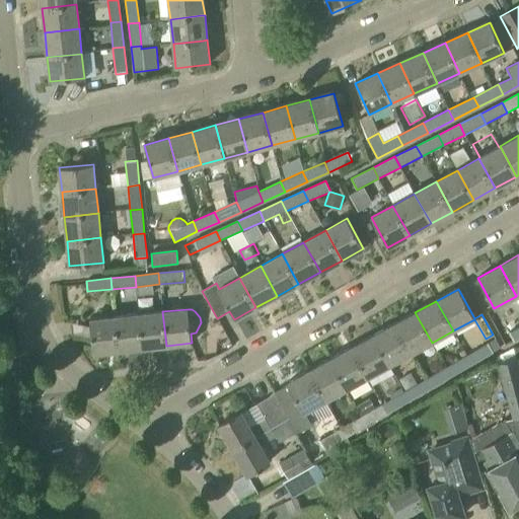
[(142,348),(166,346),(162,311),(139,314),(142,348)]
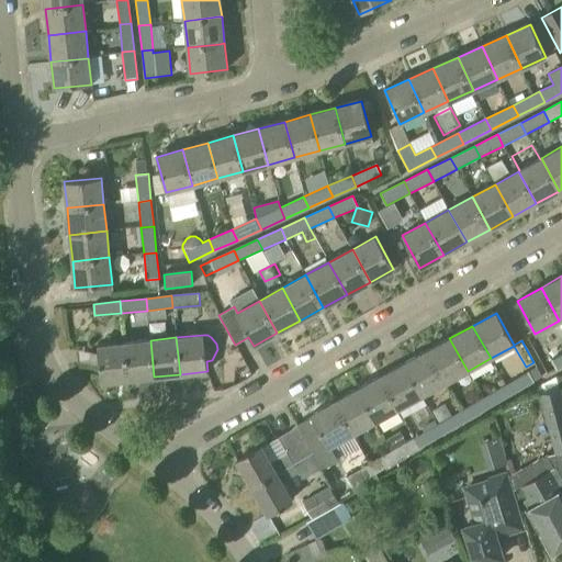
[(445,383),(468,371),(449,338),(426,351),(445,383)]
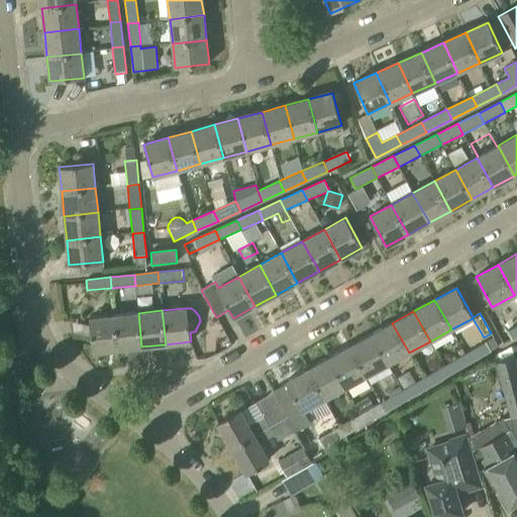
[(117,349),(141,346),(138,313),(114,316),(117,349)]
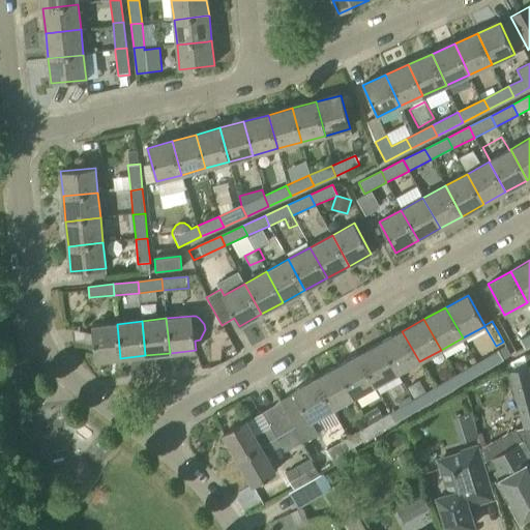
[(95,361),(120,358),(117,324),(91,326),(95,361)]
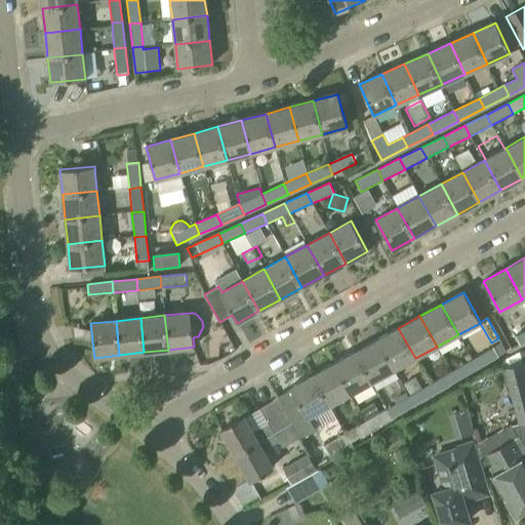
[(393,370),(415,358),(398,328),(376,339),(393,370)]
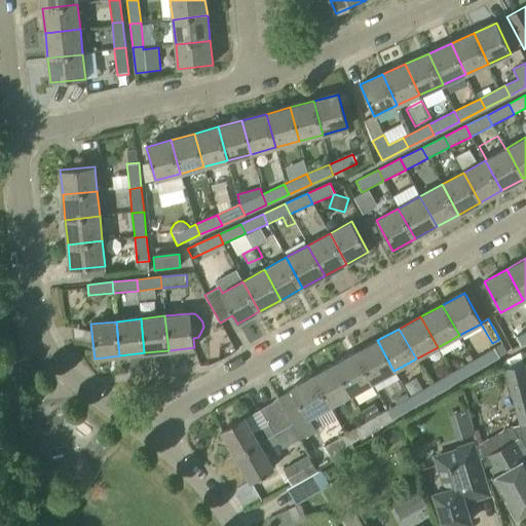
[(521,347),(525,344),(525,331),(516,337),(521,347)]
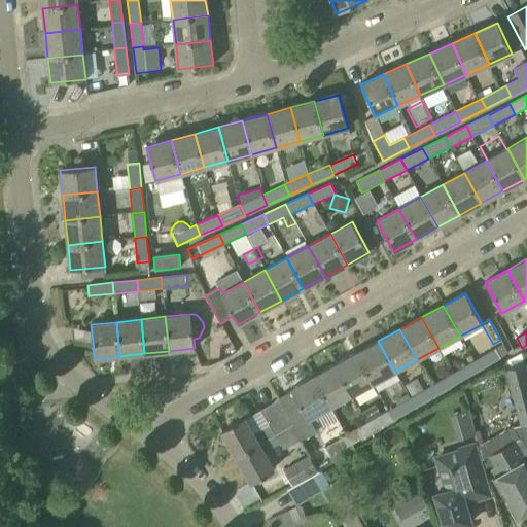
[(373,383),(394,372),(378,341),(356,353),(373,383)]
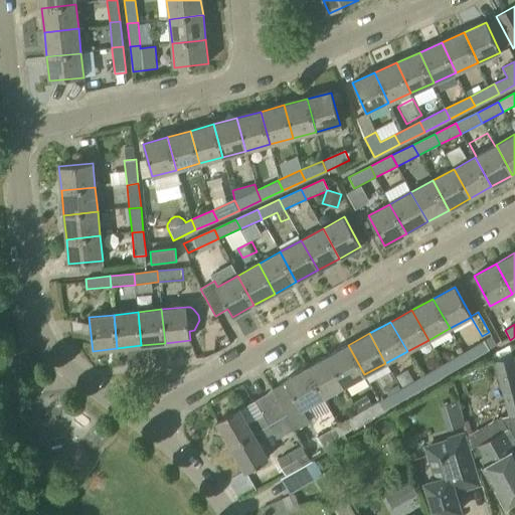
[(470,349),(475,359),(489,351),(489,350),(497,346),(492,337),(470,349)]
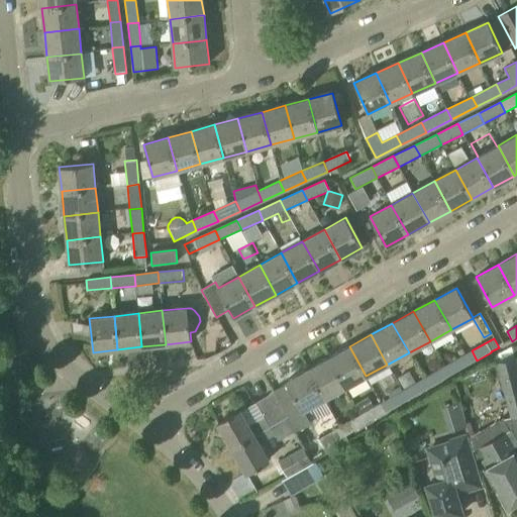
[(344,388),(366,376),(349,346),(328,357),(344,388)]
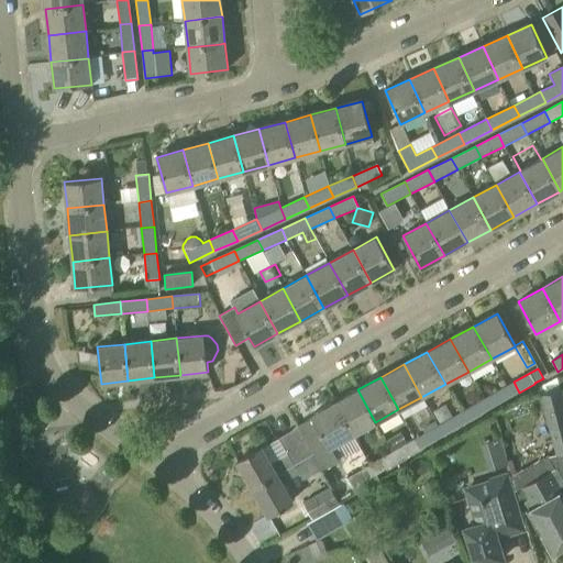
[(495,406),(519,393),(514,382),(489,396),(495,406)]
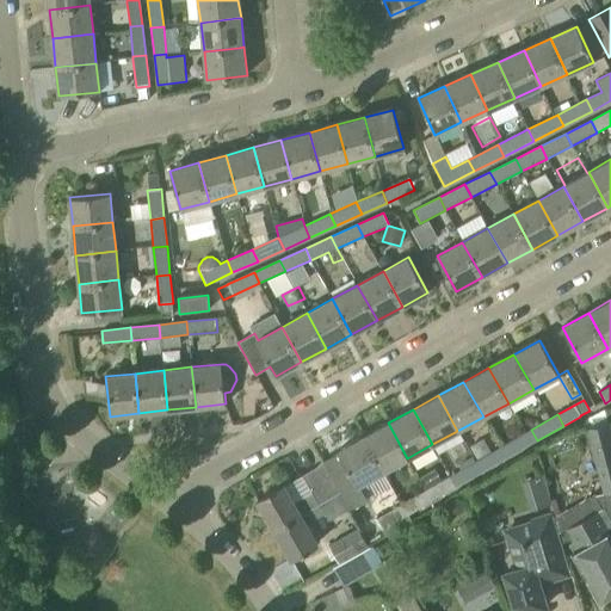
[(382,473),(407,458),(388,423),(363,437),(382,473)]
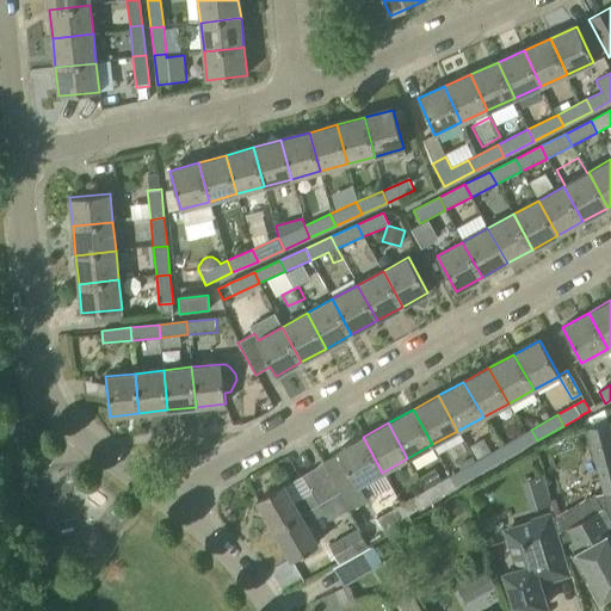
[(603,494),(610,491),(610,431),(610,429),(609,423),(586,429),(603,494)]
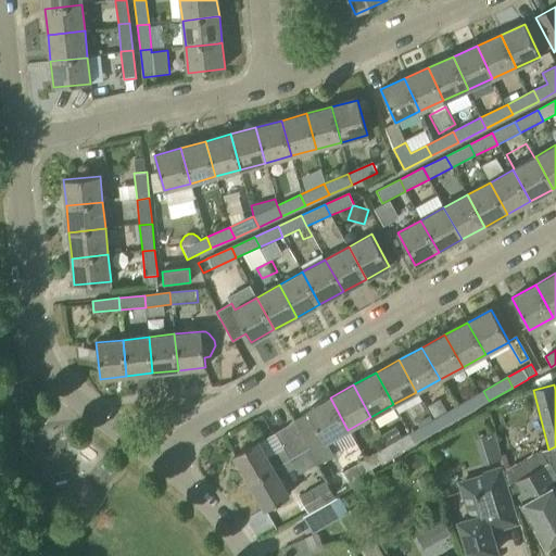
[(466,415),(489,401),(483,391),(459,404),(466,415)]
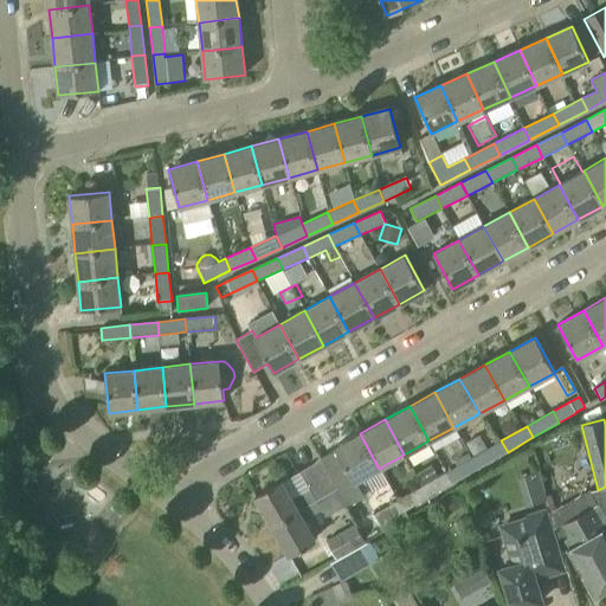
[(360,433),(335,447),(335,449),(317,458),(317,459),(335,490),(345,507),(347,505),(365,496),(358,481),(379,469),(360,433)]
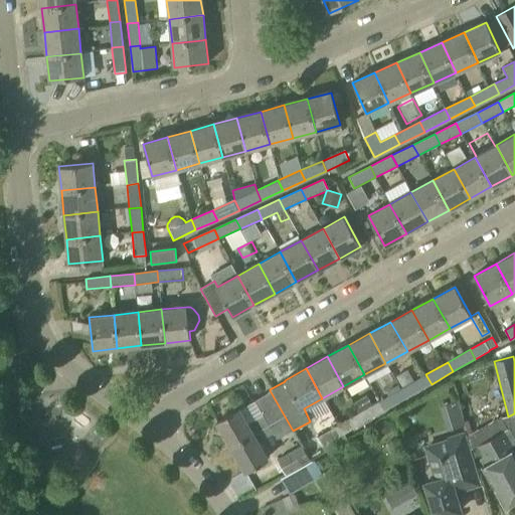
[(409,396),(432,384),(425,374),(404,386),(409,396)]
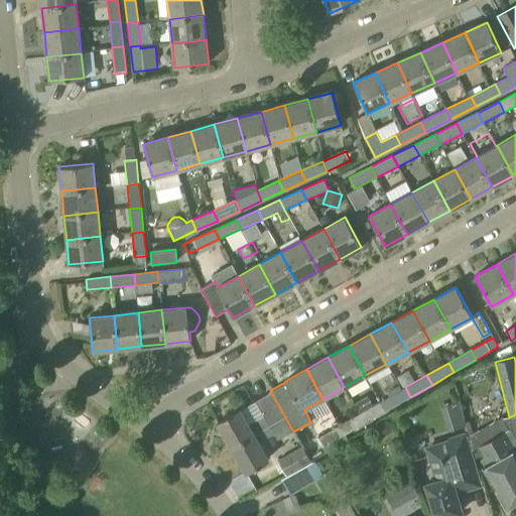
[(389,410),(410,397),(405,387),(383,400),(389,410)]
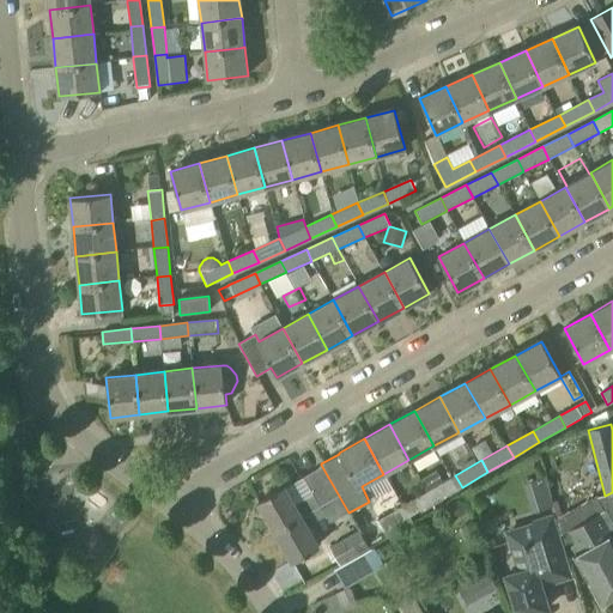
[(275,533),(339,496),(321,465),(316,468),(319,472),(303,480),(313,497),(296,507),(285,487),(258,503),(275,533)]
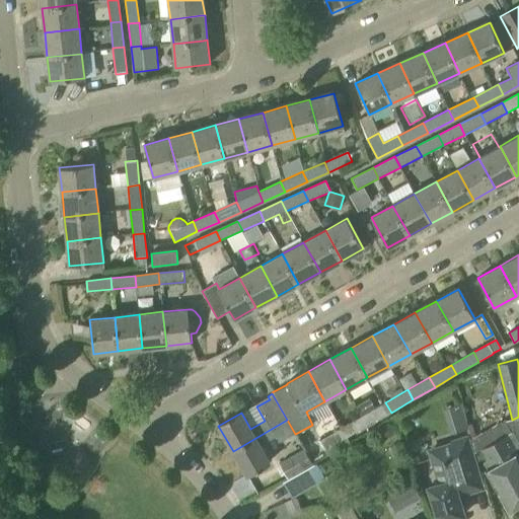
[(369,425),(391,413),(385,402),(363,415),(369,425)]
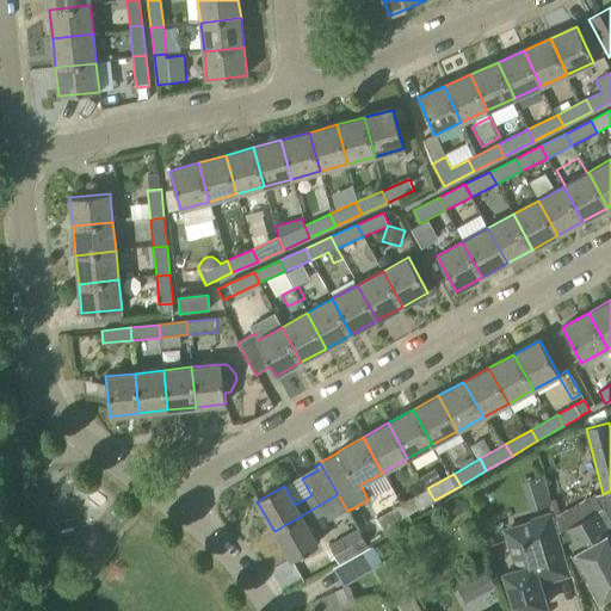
[(535,479),(541,508),(554,506),(549,476),(535,479)]
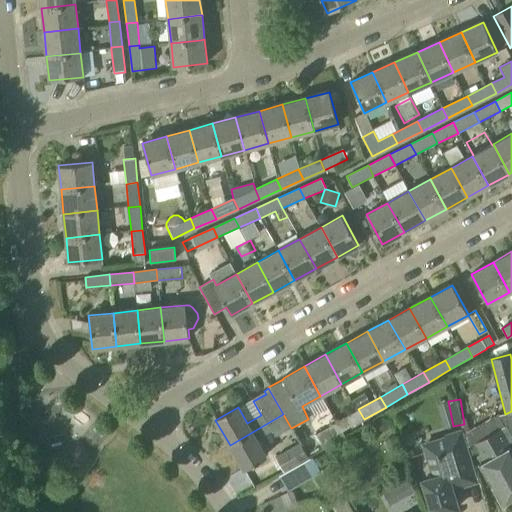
[(343,432),(364,419),(358,409),(337,422),(343,432)]
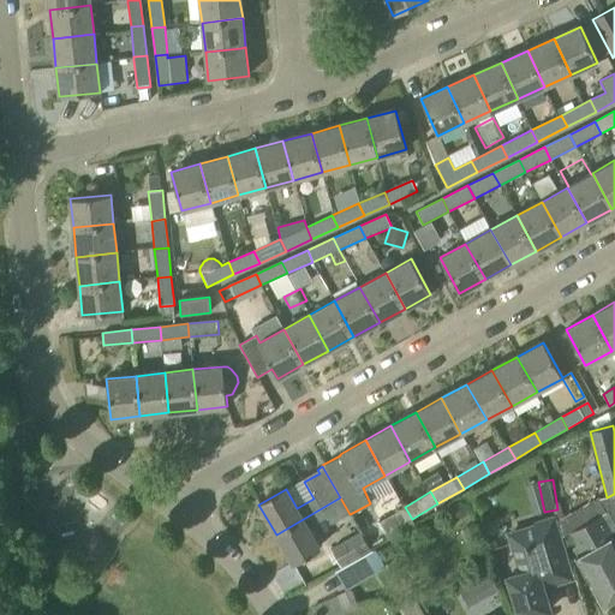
[(350,514),(340,497),(276,535),(292,563),(320,548),(309,527),(326,518),(330,525),(345,517),(350,514)]
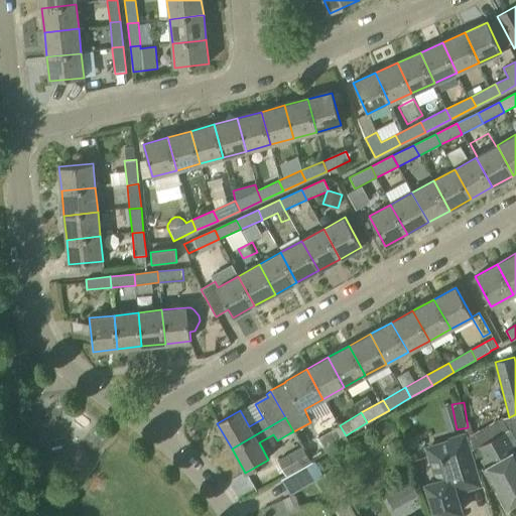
[(502,467),(515,491),(515,454),(508,439),(512,436),(501,418),(487,425),(497,442),(494,444),(505,465),(502,467)]
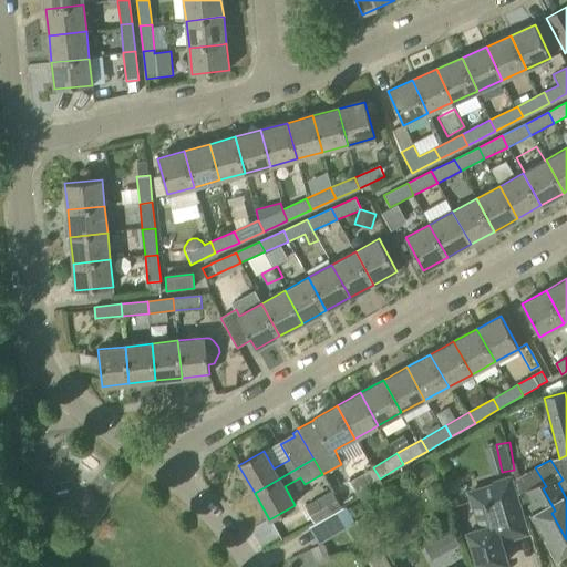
[(382,483),(380,478),(373,467),(349,481),(357,497),(382,483)]
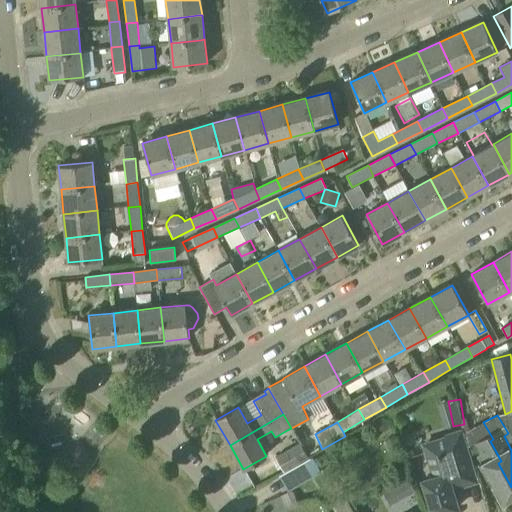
[(511,487),(498,463),(501,461),(490,441),(493,439),(483,422),(464,433),(469,447),(475,444),(476,445),(485,462),(479,465),(501,503),(504,501),(508,503),(511,500),(511,487)]
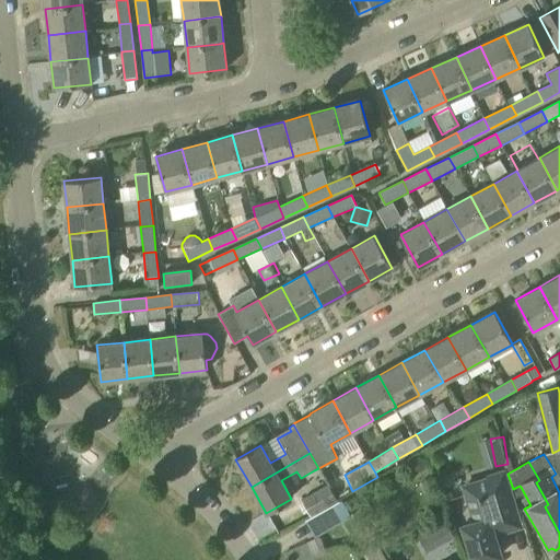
[(474,559),(483,559),(500,556),(492,531),(518,523),(502,474),(488,478),(489,480),(465,487),(467,493),(476,522),(464,526),(474,559)]
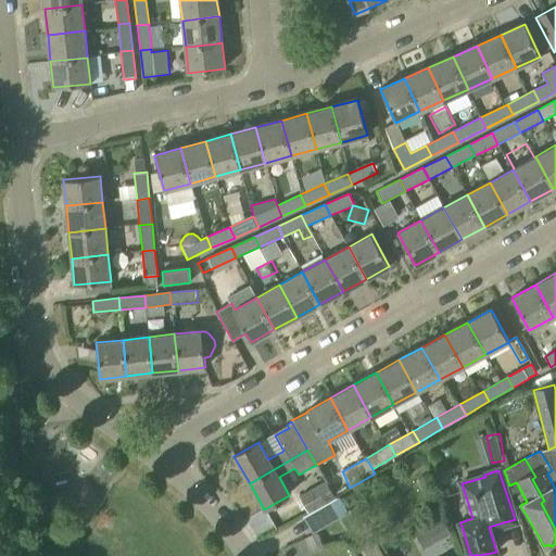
[(307,513),(335,497),(326,481),(299,496),(307,513)]
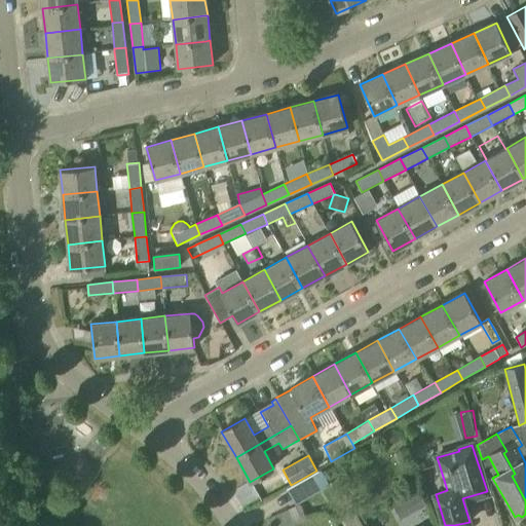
[(343,525),(360,525),(353,515),(341,523),(343,525)]
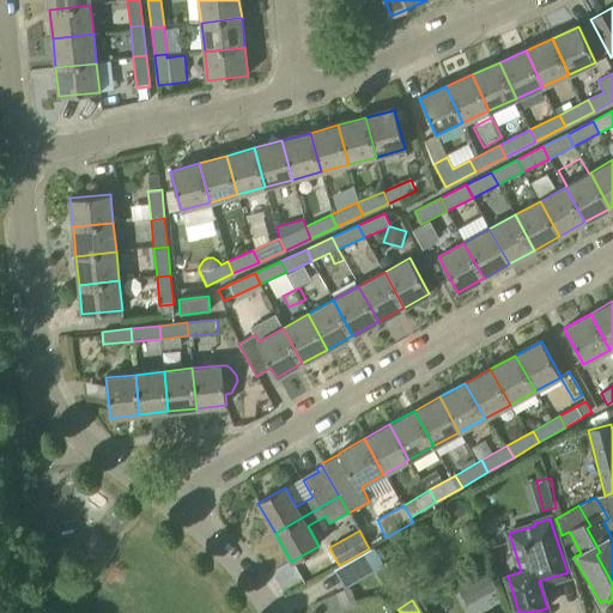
[(337,612),(333,602),(313,610),(314,612),(337,612)]
